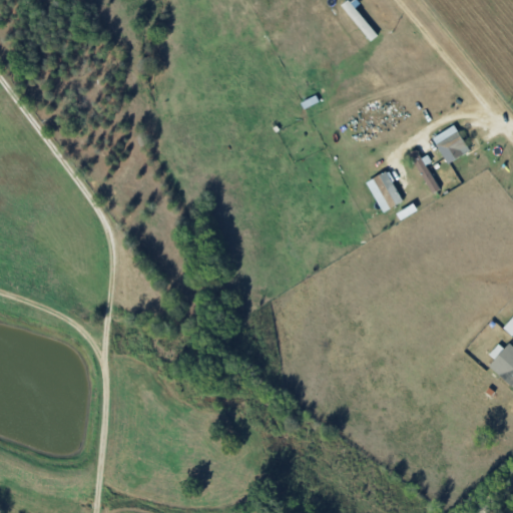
[(341,7),(371,41),(380,33),(350,0),(341,7)]
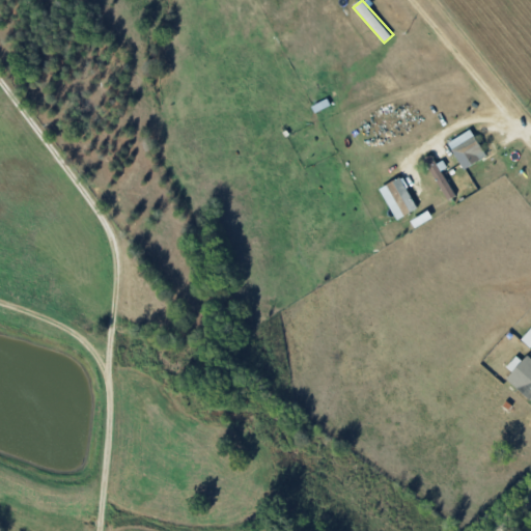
[(460,168),(484,157),(472,130),(448,140),(460,168)]
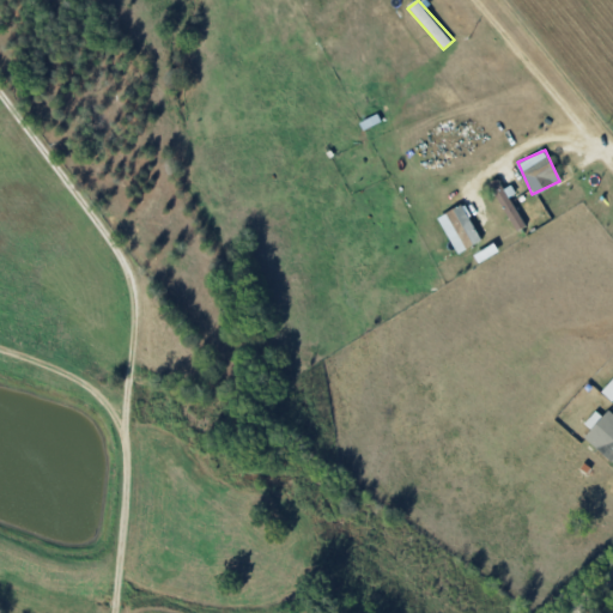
[(526,225),(501,184),(492,189),(516,230),(526,225)]
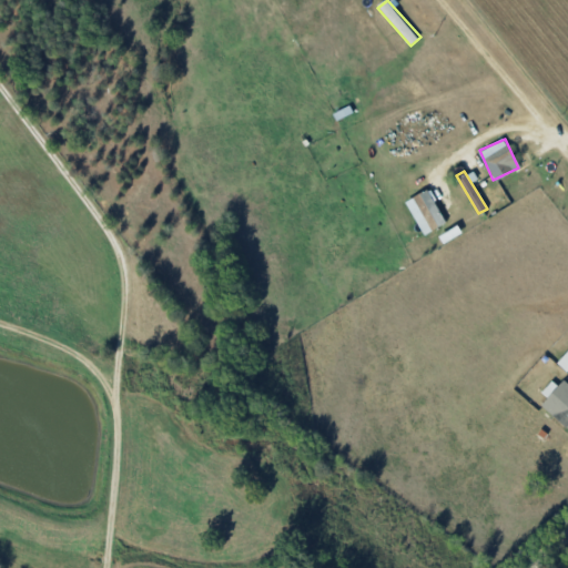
[(445,224),(430,189),(406,200),(422,234),(445,224)]
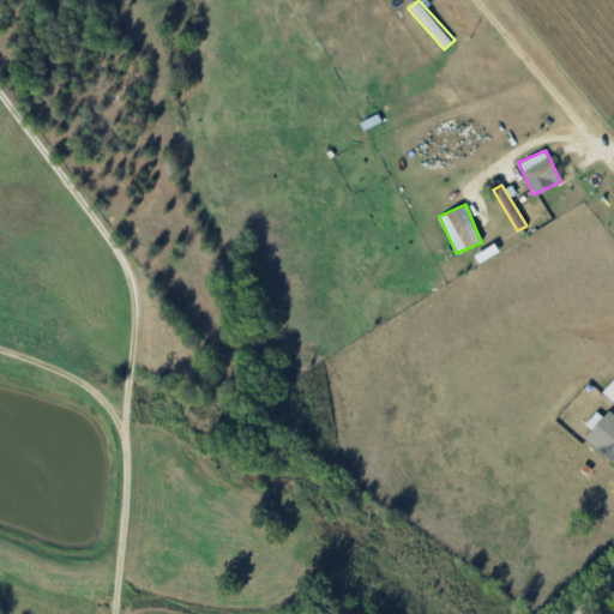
[(613,402),(613,401),(613,378),(602,392),(613,402)]
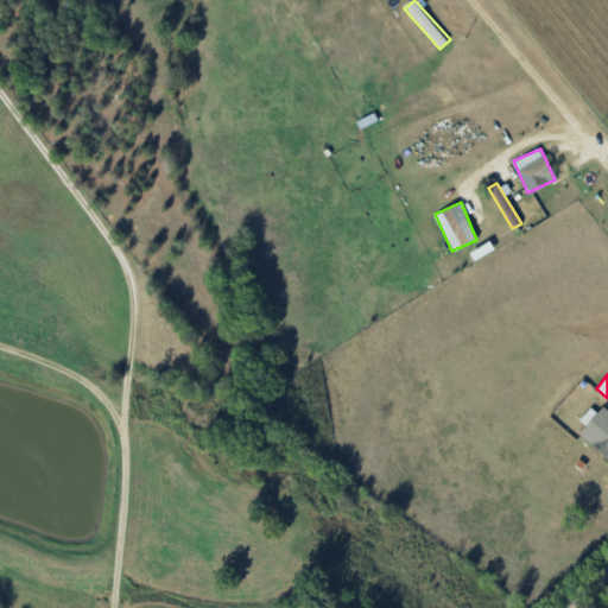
[(578,434),(607,460),(607,457),(607,410),(603,406),(596,413),(590,407),(580,419),(586,425),(578,434)]
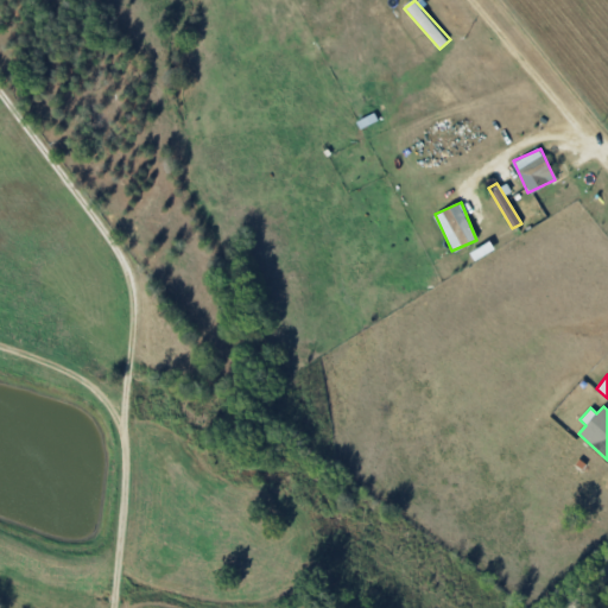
All buildings are outlined.
